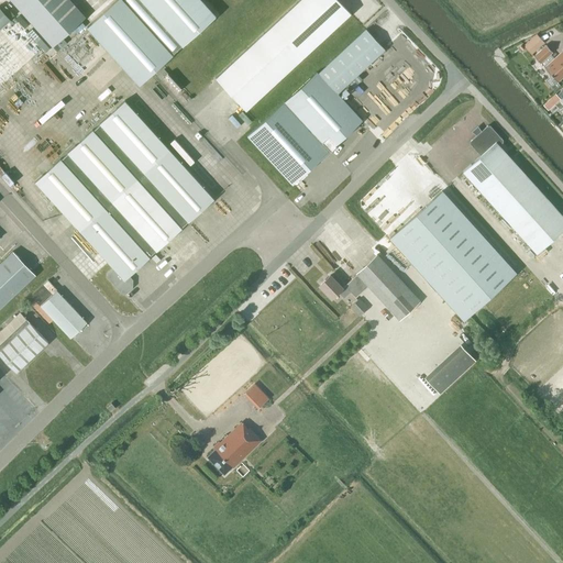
[(11,0),(53,46),(86,17),(70,0),(11,0)]
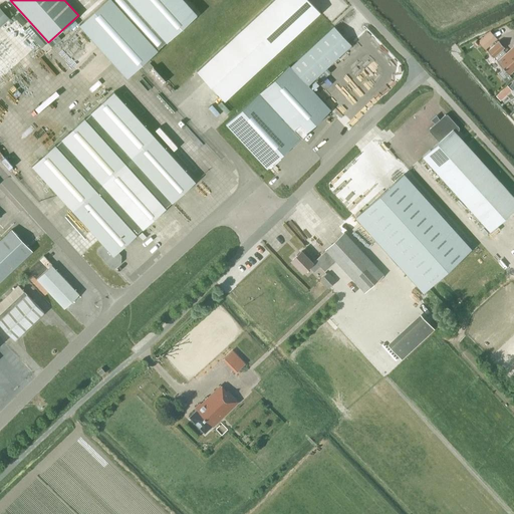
[(106,0),(79,24),(127,77),(158,50),(157,49),(166,41),(167,42),(197,14),(184,0),(106,0)]
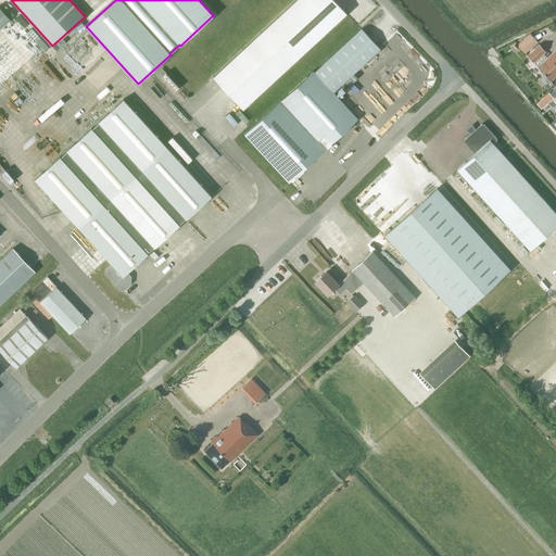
[(243,109),(346,13),(335,0),(295,0),(213,77),(243,109)]
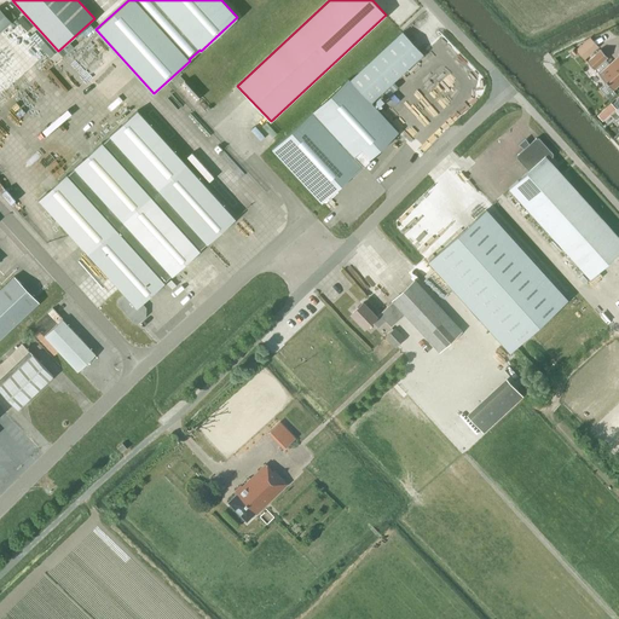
[(0,30),(11,21),(0,9),(0,30)]
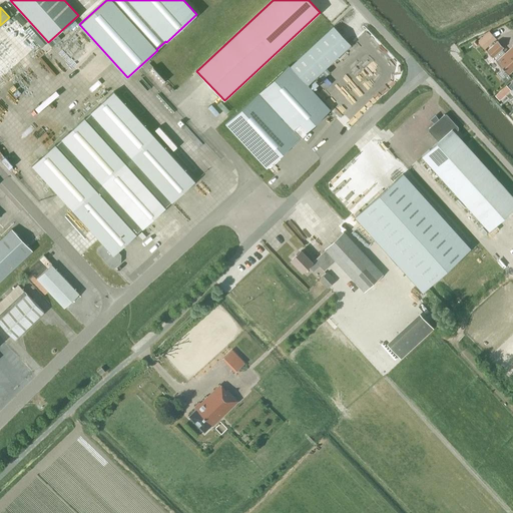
[(15,24),(4,35),(21,52),(32,41),(15,24)]
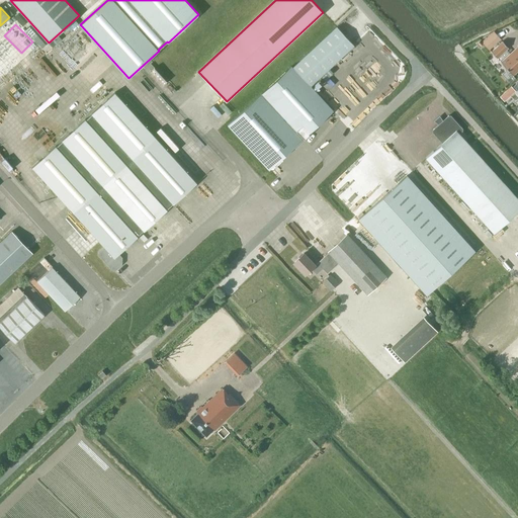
[(333,110),(310,86),(325,73),(329,68),(353,46),(336,26),(292,67),(291,66),(228,124),(269,170),(333,110)]
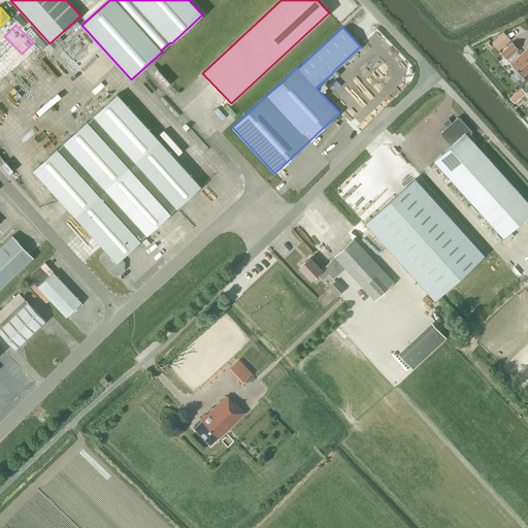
[(492,39),(499,47),(513,35),(505,27),(492,39)]
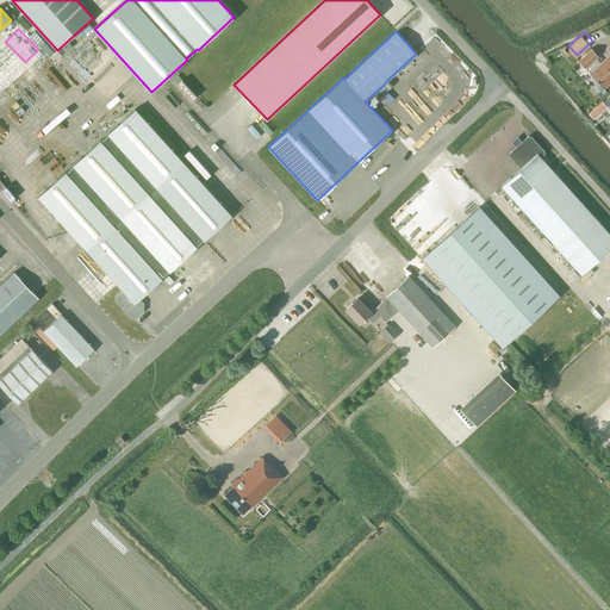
[(609,54),(601,63),(597,58),(599,57),(592,49),(578,61),(586,69),(586,68),(590,73),(605,89),(609,83),(609,54)]
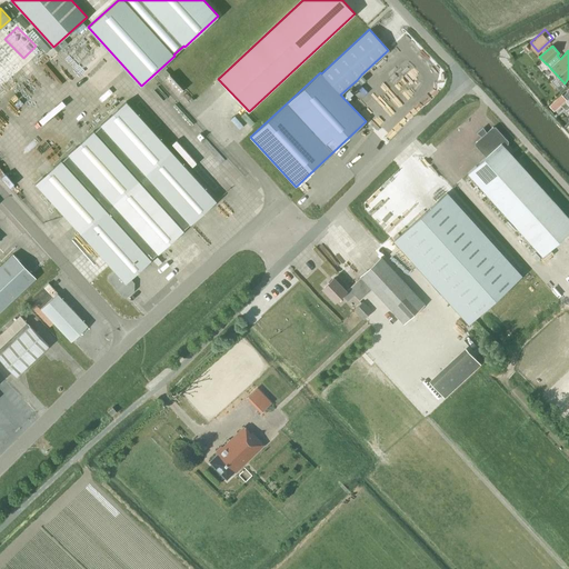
[(361,75),(357,80),(361,85),(366,80),(361,75)]
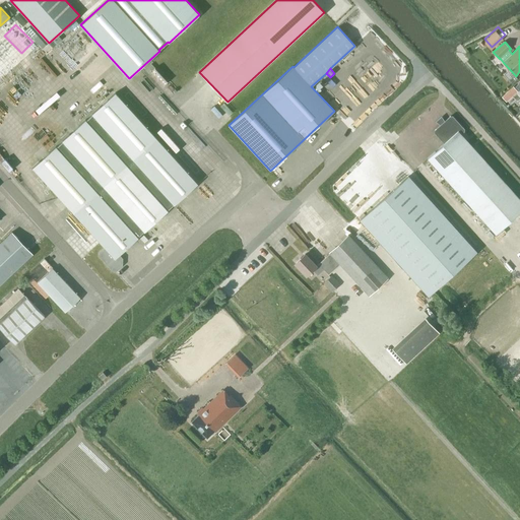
[(508,91),(512,96),(517,91),(513,87),(508,91)]
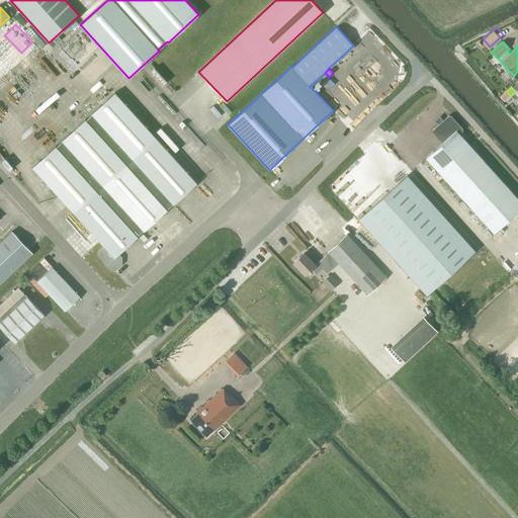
[(197,183),(156,138),(114,92),(32,166),(105,247),(99,252),(98,255),(112,270),(115,270),(121,265),(121,262),(119,260),(122,258),(118,254),(138,237),(137,236),(144,230),(144,231),(167,209),(167,208),(173,203),(174,203),(197,183)]
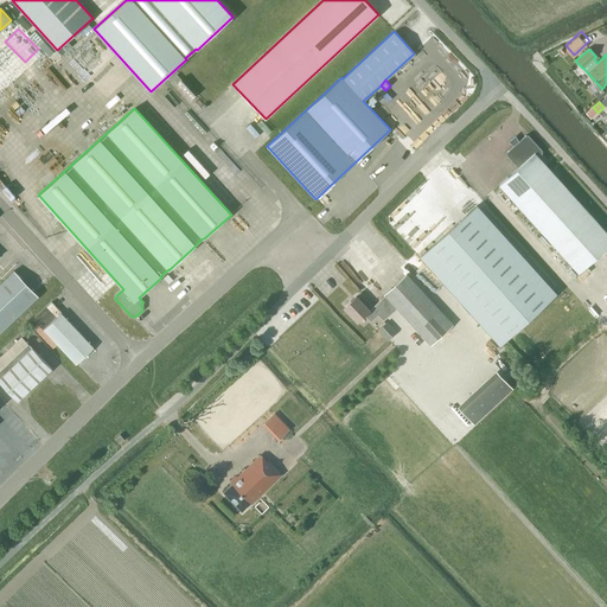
[(542,151),(528,135),(525,135),(508,152),(508,154),(518,167),(499,185),(579,273),(605,249),(606,247),(606,232),(537,157),(542,153),(542,151)]
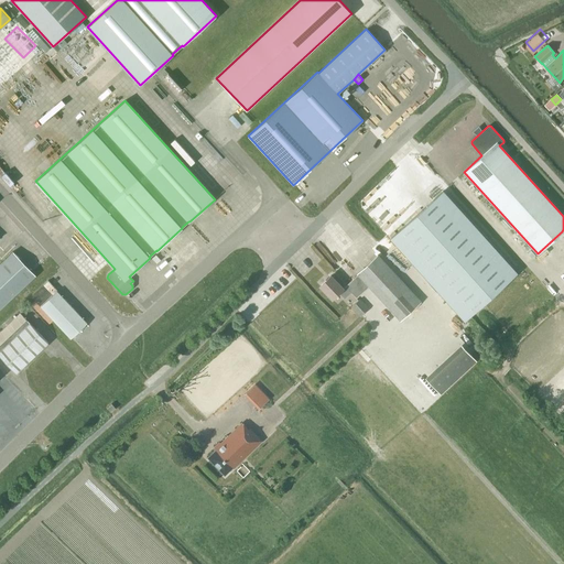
[(443,191),(390,239),(465,322),(518,273),(443,191)]
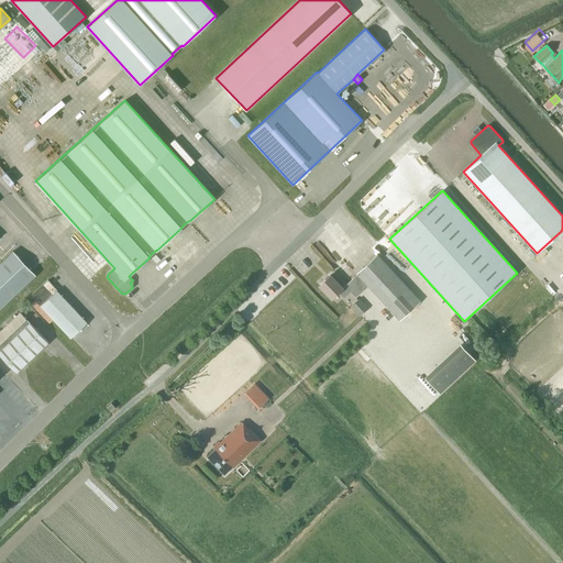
[(0,308),(35,275),(13,251),(0,263),(0,308)]
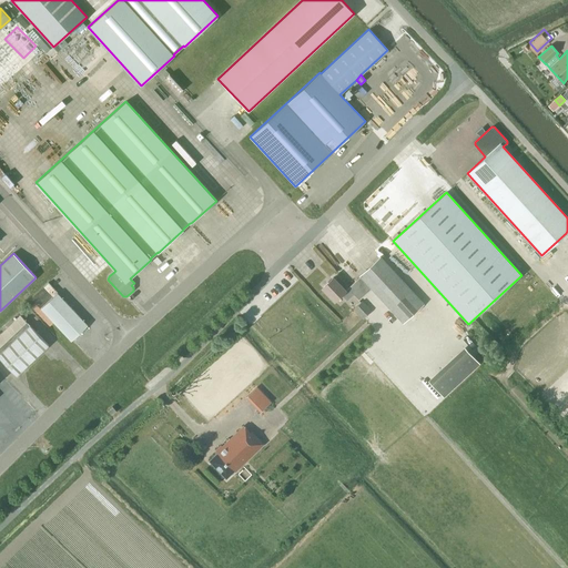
[(358,301),(372,288),(403,323),(413,314),(415,316),(419,313),(417,310),(424,304),(381,256),(359,276),(347,288),(345,291),(333,277),(322,288),(334,301),(342,294),(347,301),(353,294),(358,301)]
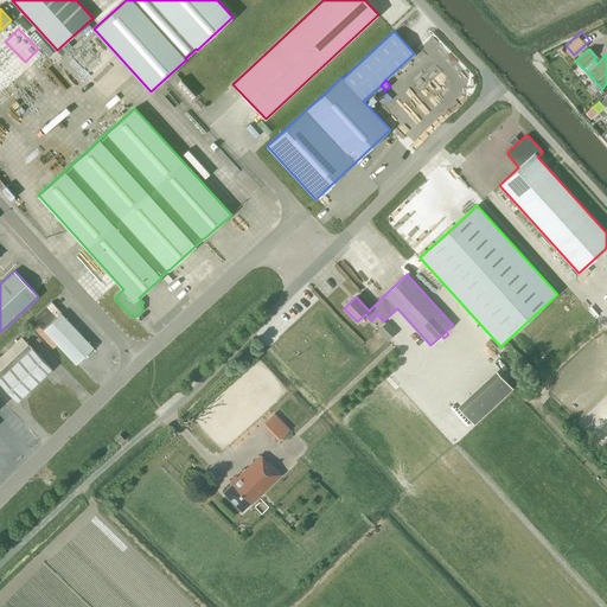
[(180,275),(163,291),(168,296),(185,281),(180,275)]
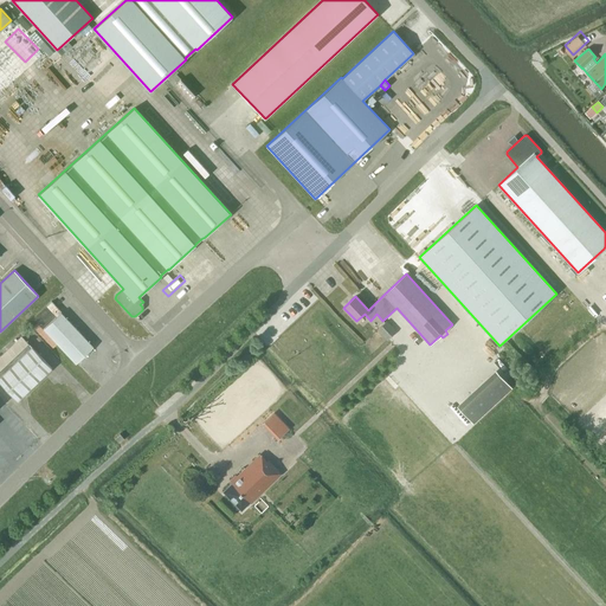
[(94,347),(60,313),(44,329),(76,363),(94,347)]
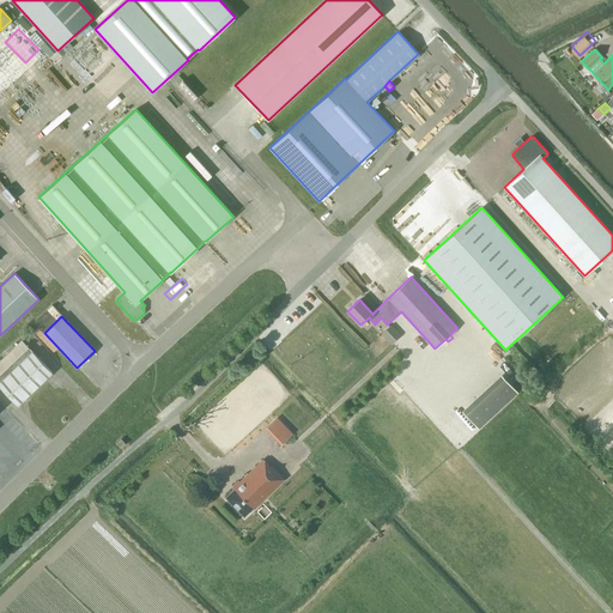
[(401,335),(390,325),(381,333),(392,345),(401,335)]
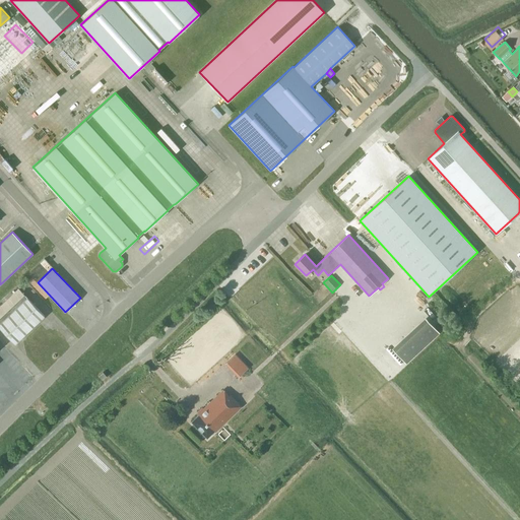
[(45,316),(27,298),(19,289),(0,307),(0,328),(15,344),(45,316)]
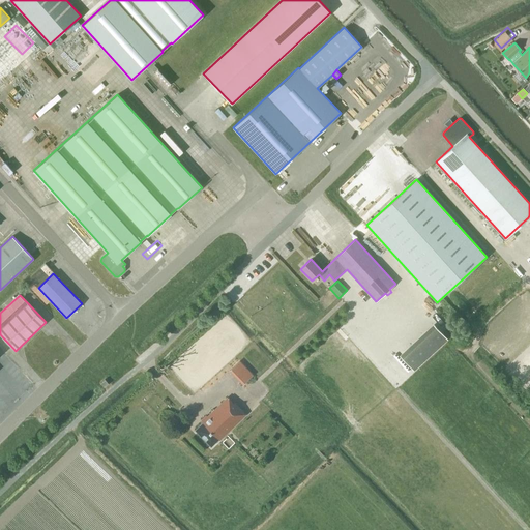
[(435,326),(401,358),(413,372),(447,340),(435,326)]
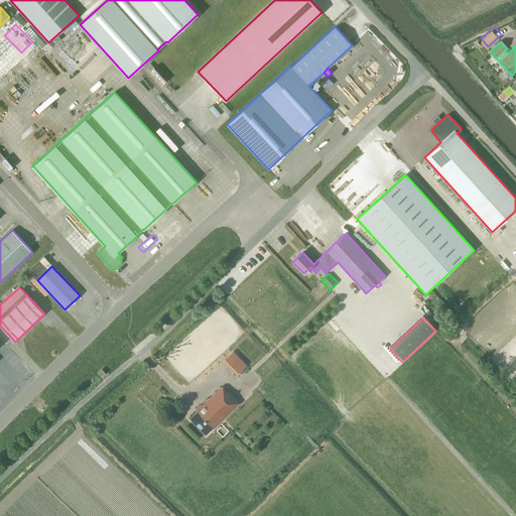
[(246,365),(233,351),(223,361),(236,375),(246,365)]
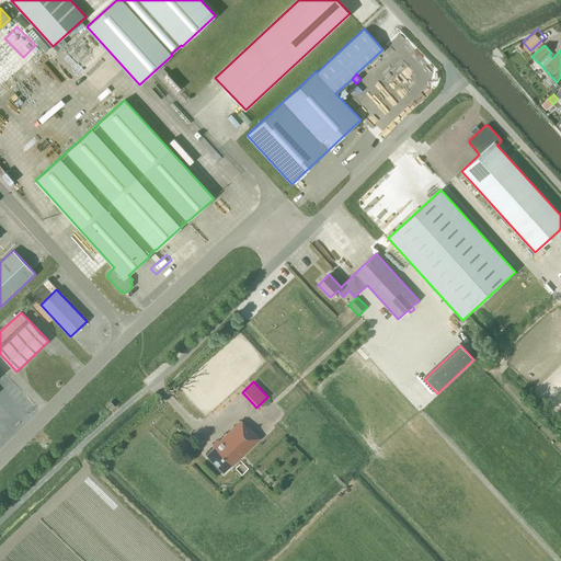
[(208,455),(224,471),(231,465),(232,466),(261,438),(249,426),(248,427),(241,421),(219,442),(218,441),(214,446),(216,448),(208,455)]
